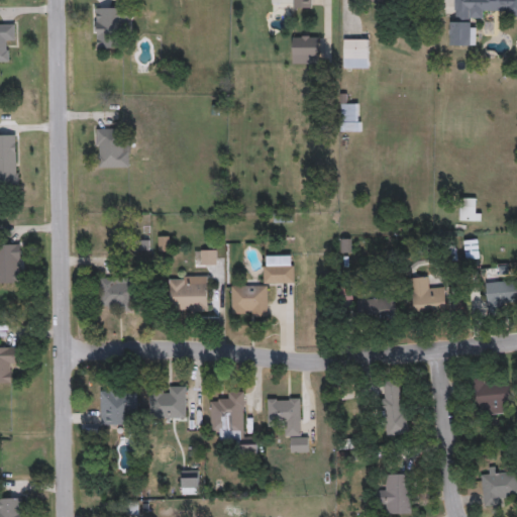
[(311,0),(311,8),(292,8),(292,0),(311,0)]
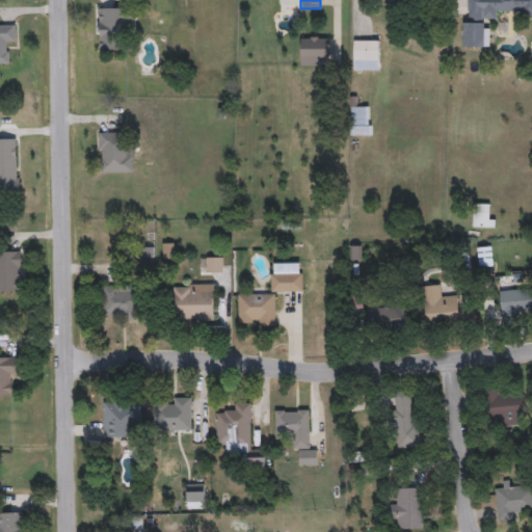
[(468,0),(531,0),(531,12),(497,14),(497,19),(486,19),(486,46),(462,46),(462,21),(469,21),(468,0)]
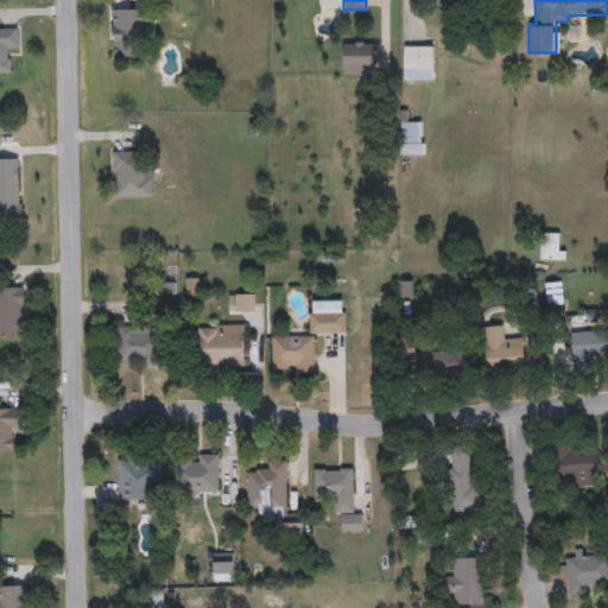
[(143,8),(143,55),(112,55),(112,8),(143,8)]
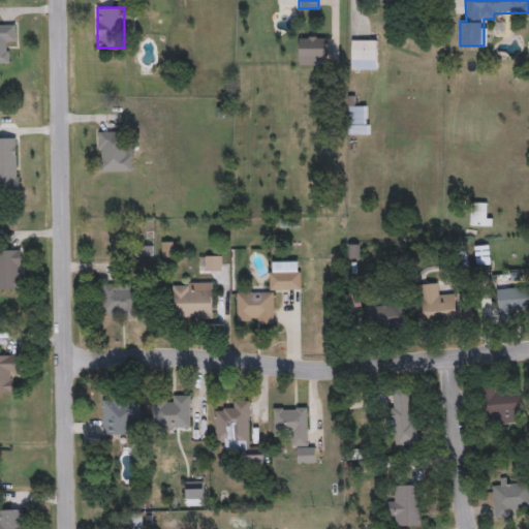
[(0,62),(0,25),(14,25),(14,43),(5,43),(5,63),(0,62)]
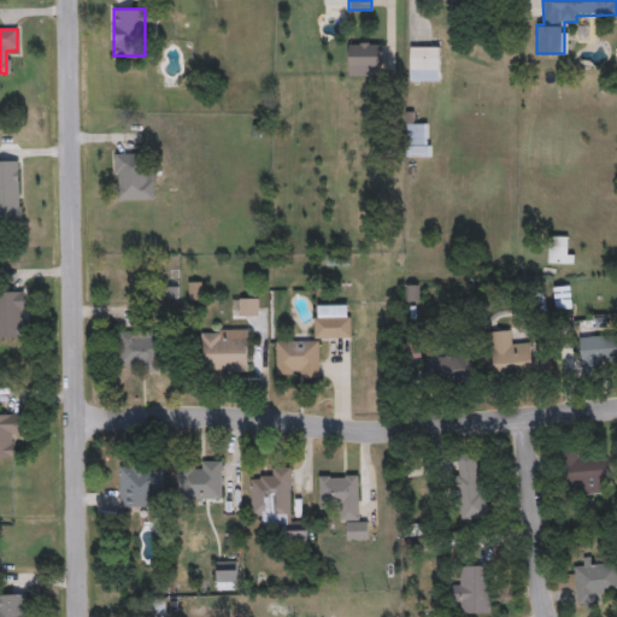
[(348,75),(348,41),(378,41),(378,75),(348,75)]
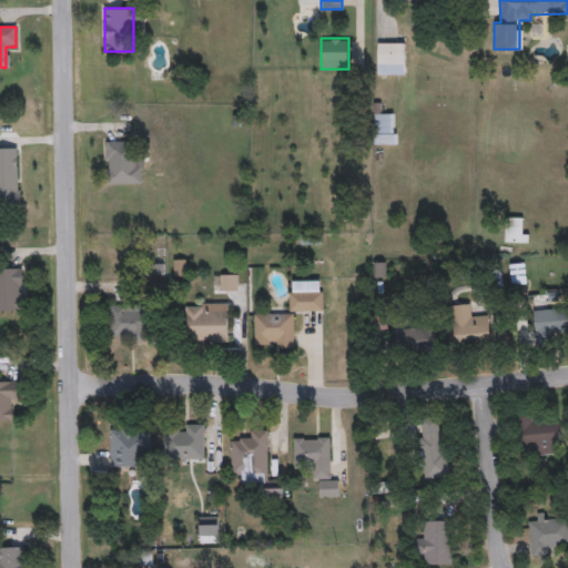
[(377,73),(377,42),(405,42),(405,73),(377,73)]
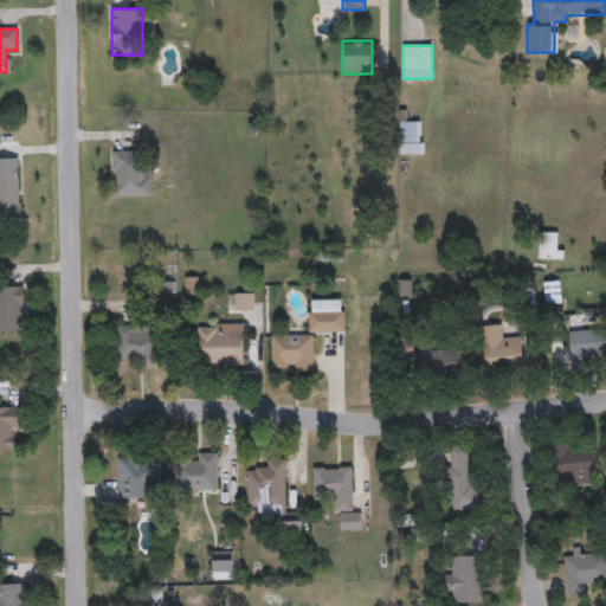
[(423,153),(397,153),(397,118),(423,118),(423,153)]
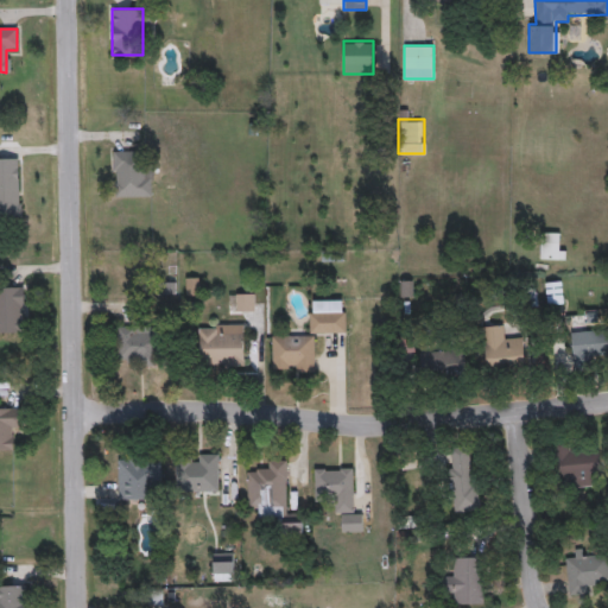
[(151,196),(114,196),(114,151),(151,151),(151,196)]
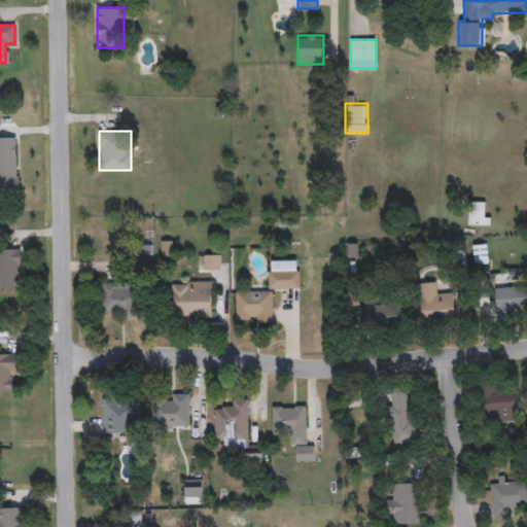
[(0,144),(19,144),(19,187),(0,187),(0,144)]
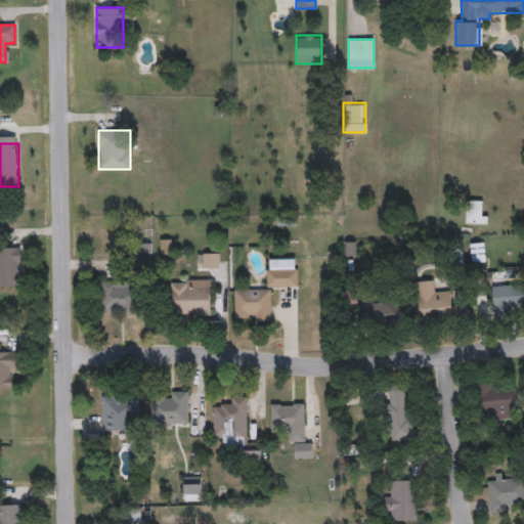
[(466,223),(466,201),(485,201),(485,223),(466,223)]
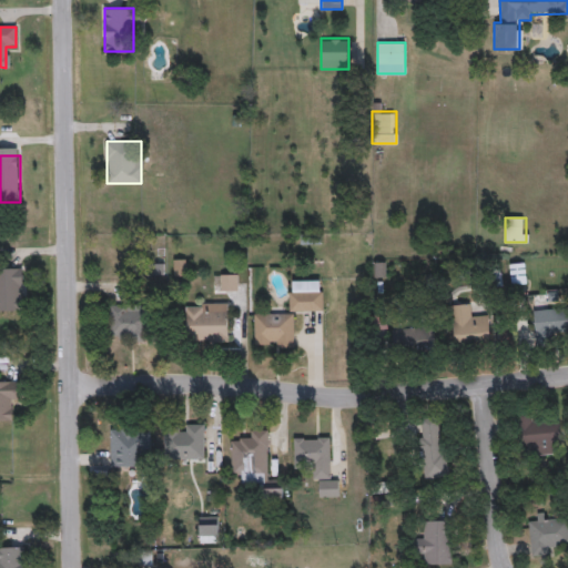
[(511,283),(511,263),(525,263),(525,283),(511,283)]
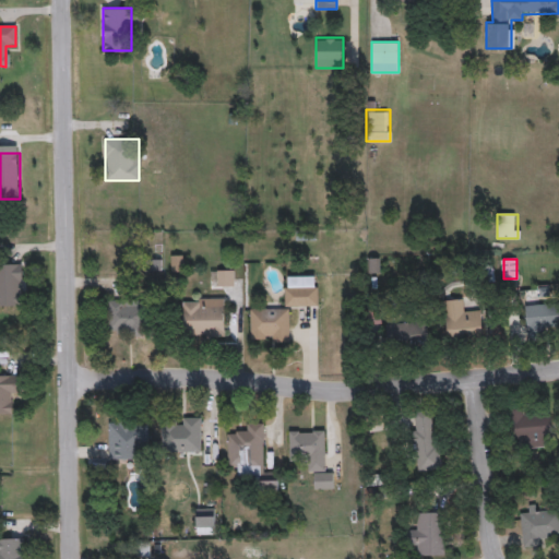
[(0,305),(0,263),(22,263),(22,305),(0,305)]
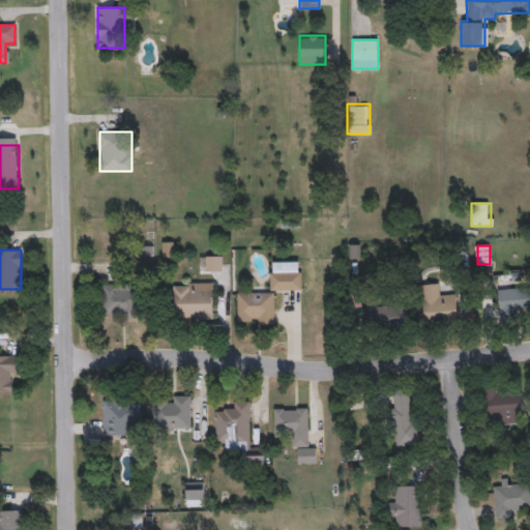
[(222,256),(222,269),(204,269),(204,256),(222,256)]
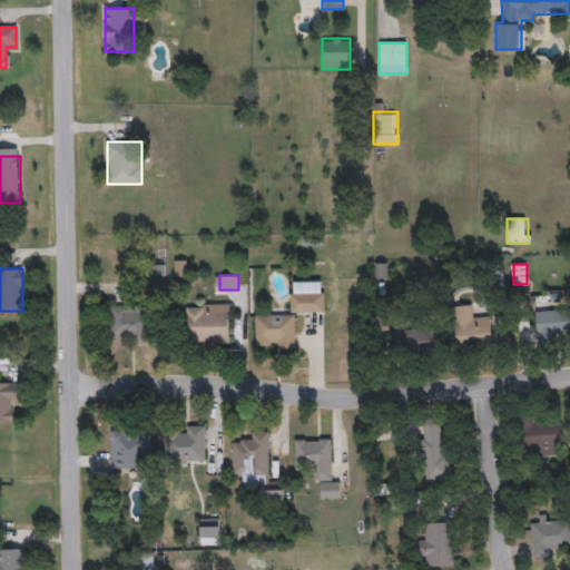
[(324,311),(291,311),(291,282),(324,282),(324,311)]
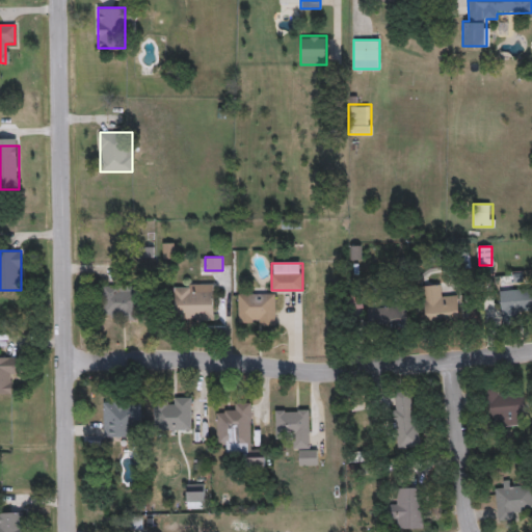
[(173,319),(173,284),(214,284),(214,319),(173,319)]
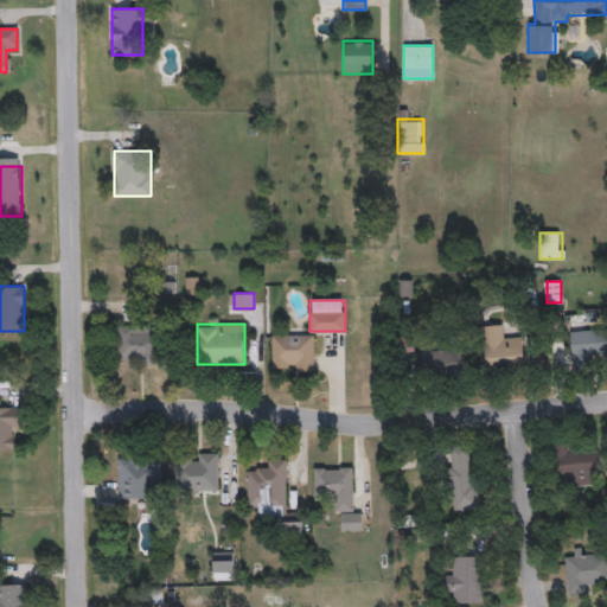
[(480,326),(505,324),(506,337),(523,334),(526,364),(485,369),(480,326)]
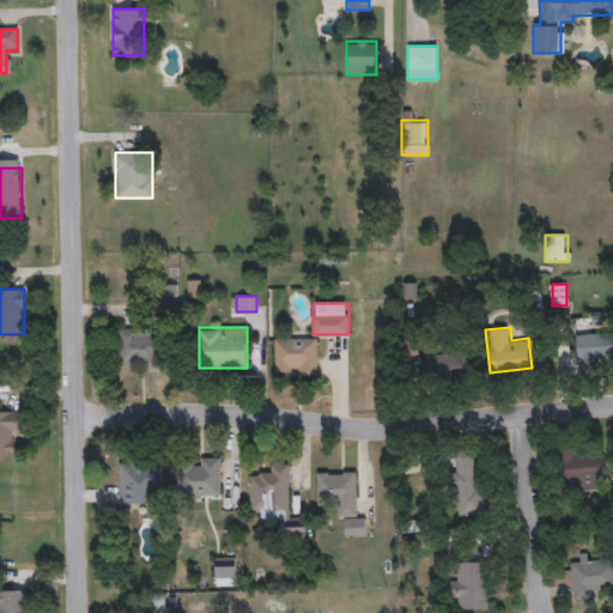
[(116,365),(116,328),(159,328),(159,365),(116,365)]
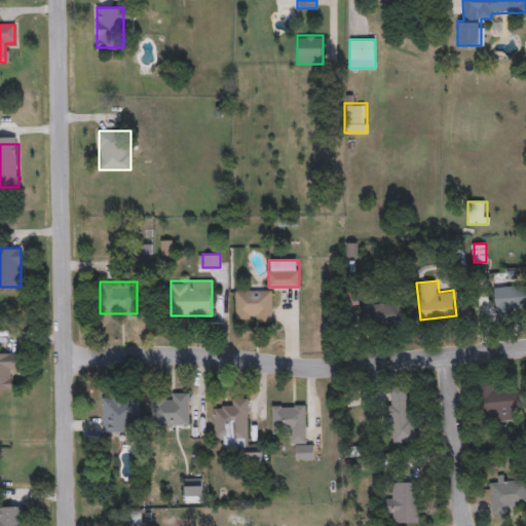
[(525,308),(495,309),(494,287),(525,285),(525,308)]
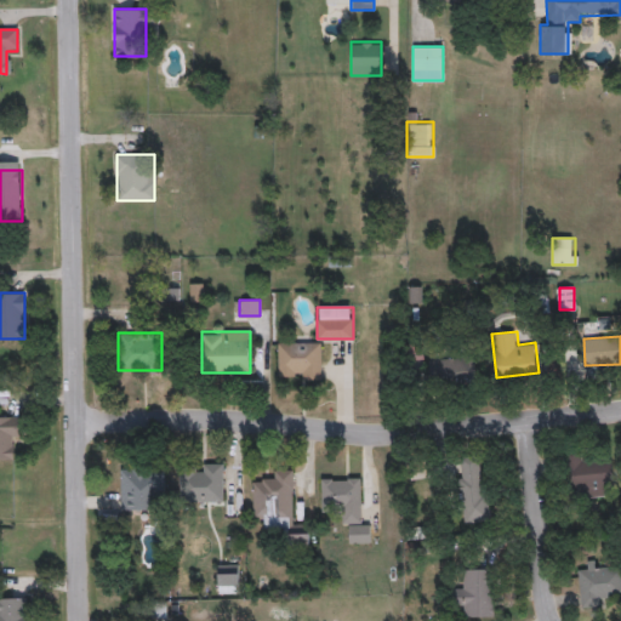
[(322,376),(278,376),(278,342),(322,342),(322,376)]
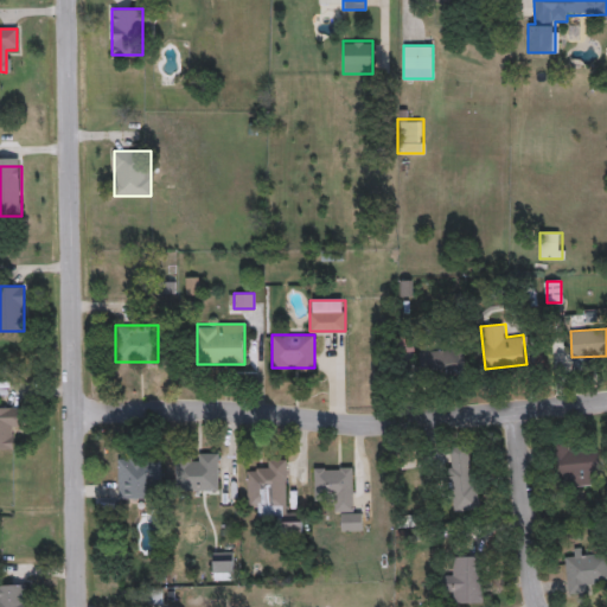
[(420,350),(455,350),(455,372),(420,372),(420,350)]
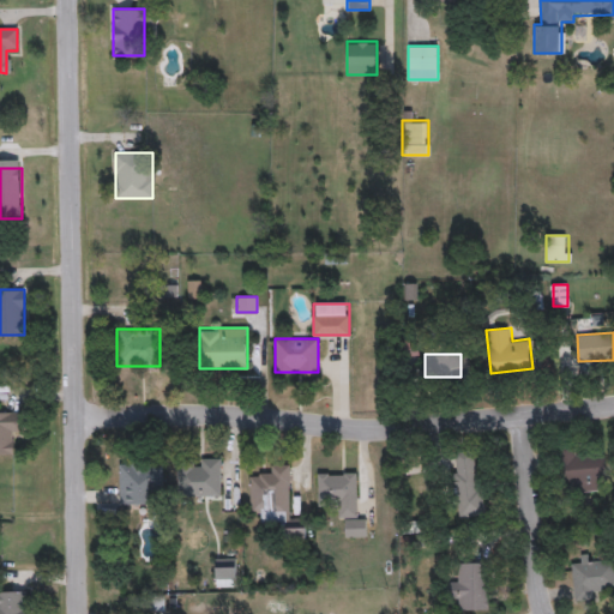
[(0,411),(20,411),(20,435),(11,435),(11,455),(0,455),(0,411)]
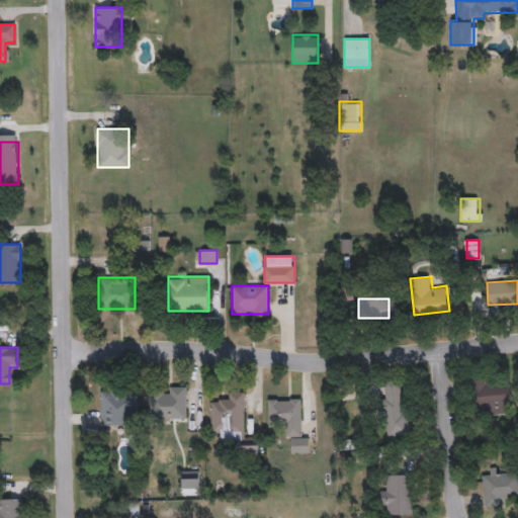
[(510,414),(473,414),(473,376),(510,376),(510,414)]
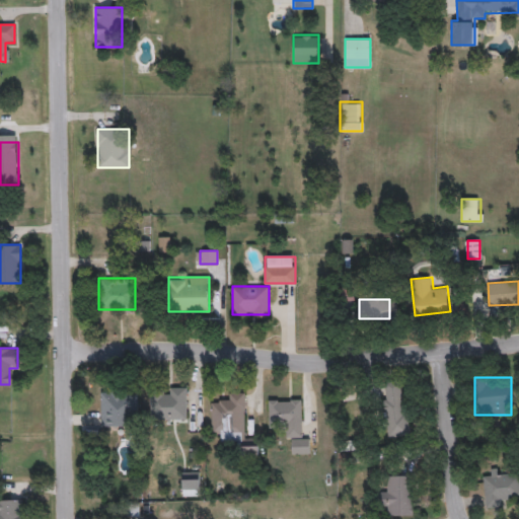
[(410,434),(387,437),(379,383),(401,380),(410,434)]
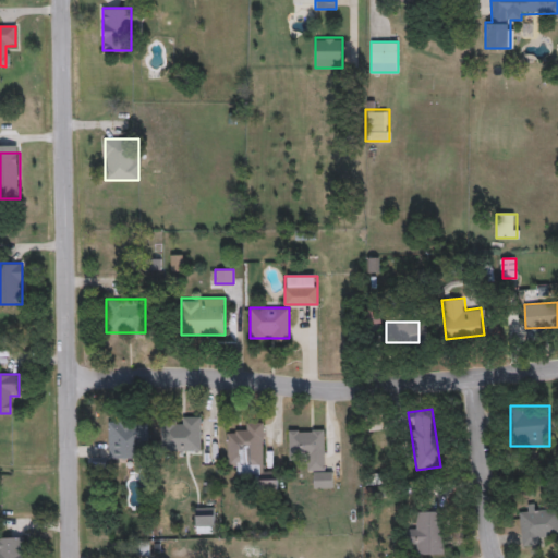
[(160,450),(160,416),(201,416),(201,450),(160,450)]
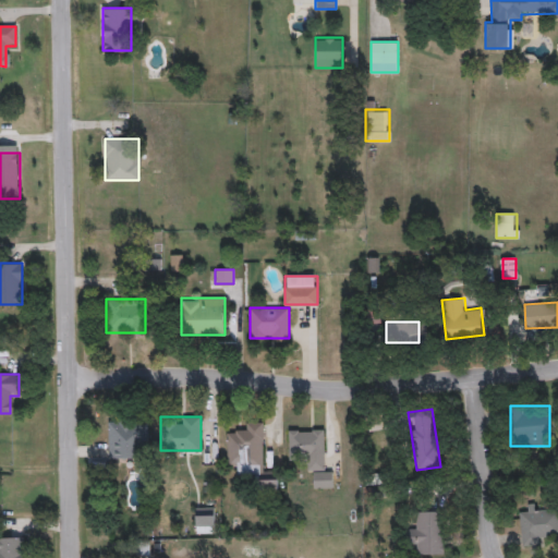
[(108,458),(108,420),(147,420),(147,446),(136,446),(136,458),(108,458)]
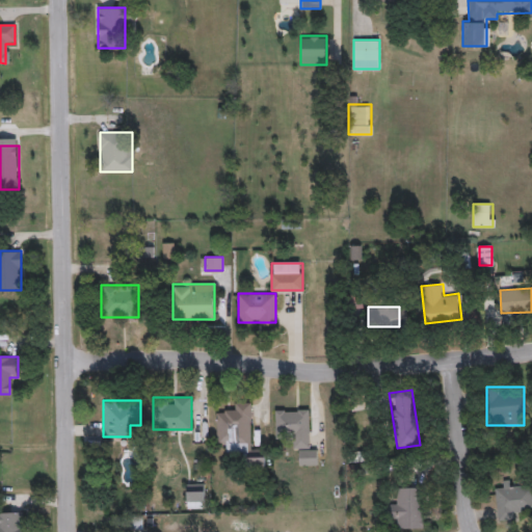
[(250,403),(250,448),(265,448),(265,468),(239,468),(239,454),(227,454),(225,444),(215,444),(215,413),(231,413),(231,403),(250,403)]
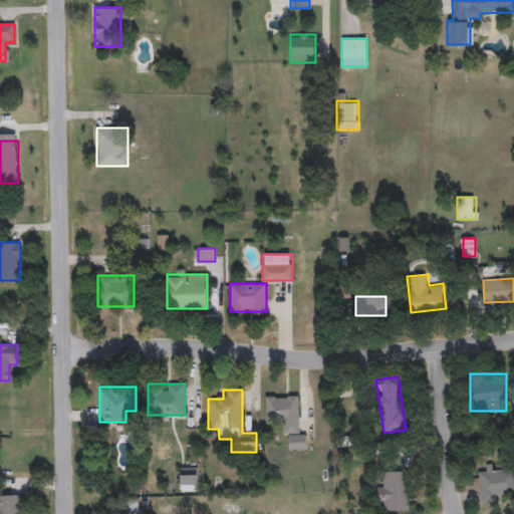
[(299,434),(305,434),(305,449),(287,449),(286,421),(266,422),(265,396),(299,395),(299,434)]
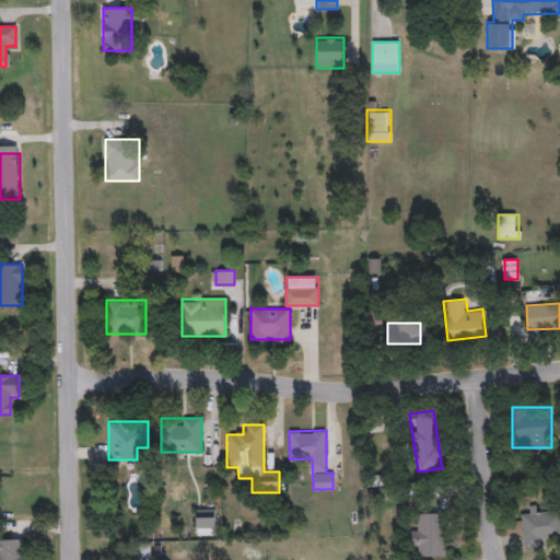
[(559,511),(559,541),(524,543),(523,508),(537,506),(537,512),(559,511)]
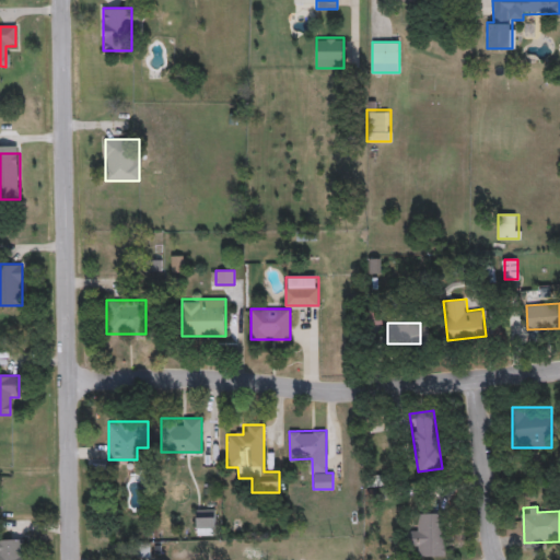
[(196,535),(196,509),(216,509),(216,535),(196,535)]
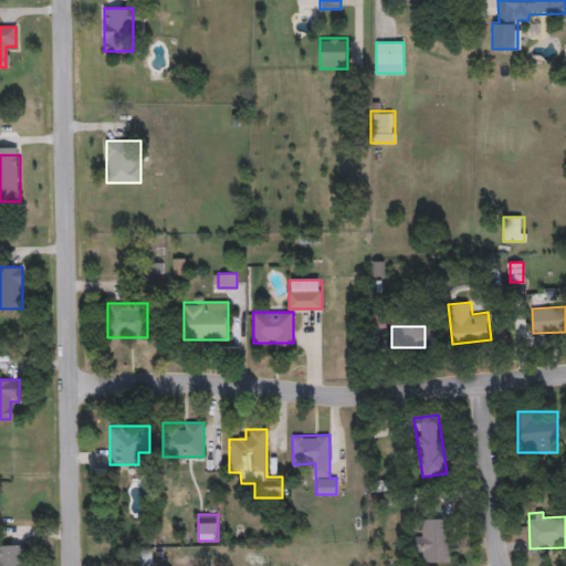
[(412,551),(412,530),(425,530),(423,519),(449,517),(449,562),(423,562),(423,551),(412,551)]
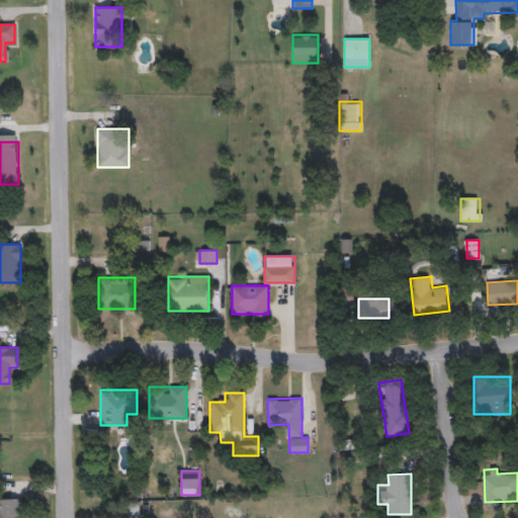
[(0,517),(0,499),(23,499),(23,517),(0,517)]
